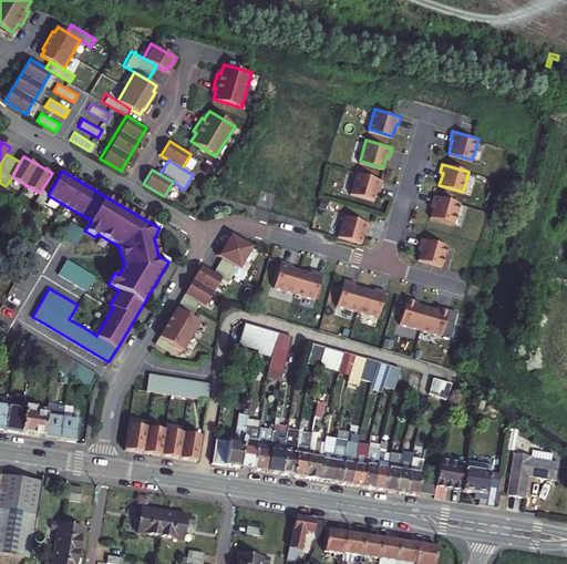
[(356,173),(350,194),(373,201),(377,192),(378,188),(380,190),(382,181),(356,173)]
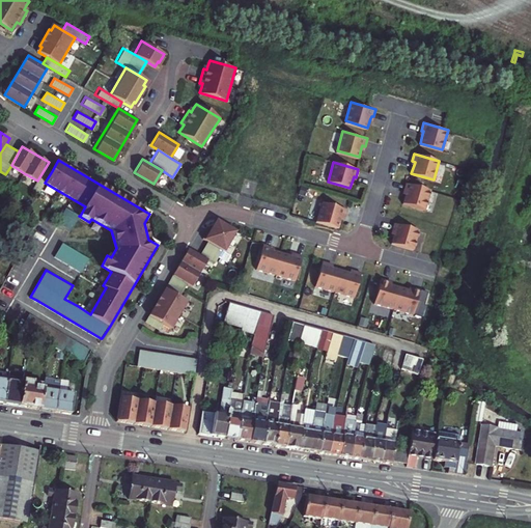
[(37,181),(31,190),(38,194),(45,183),(52,171),(46,167),(37,181)]
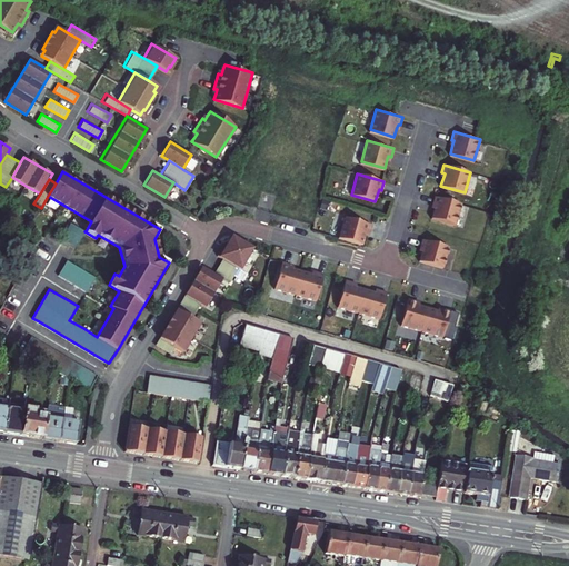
[(461,204),(435,196),(432,205),(435,206),(435,208),(431,218),(456,225),(461,204)]
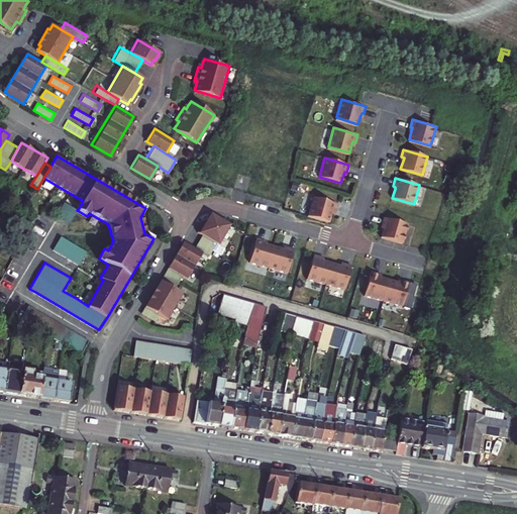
[(313,196),(308,215),(329,222),(331,213),(332,210),(335,211),(337,203),(313,196)]
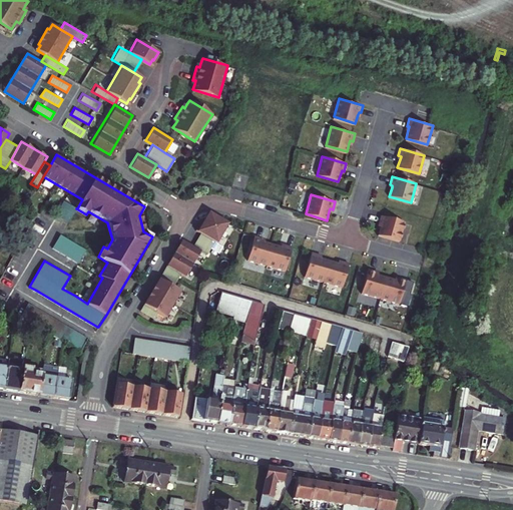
[(64,200),(56,213),(69,221),(76,208),(77,208),(64,200)]
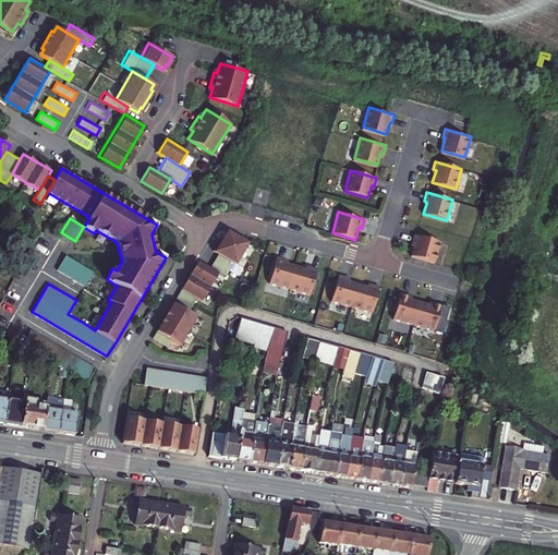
[(218,243),(214,250),(218,253),(234,263),(237,264),(249,243),(228,230),(222,239),(219,244),(218,243)]
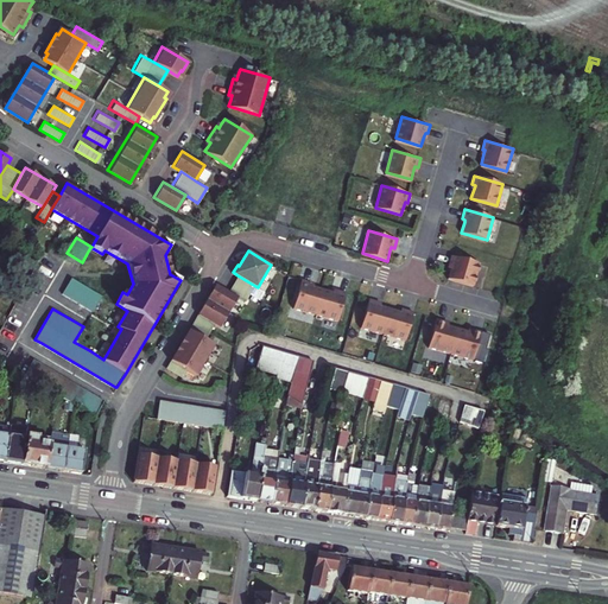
[(450,268),(448,278),(473,286),(480,264),(451,255),(449,264),(451,265),(450,268)]
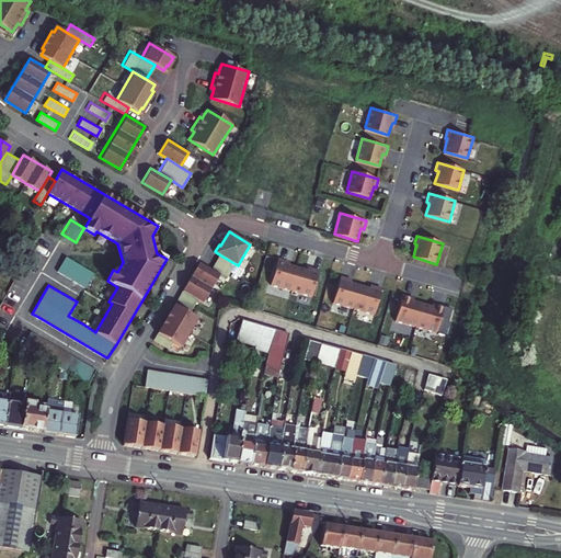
[(219,254),(216,262),(231,271),(236,264),(219,254)]
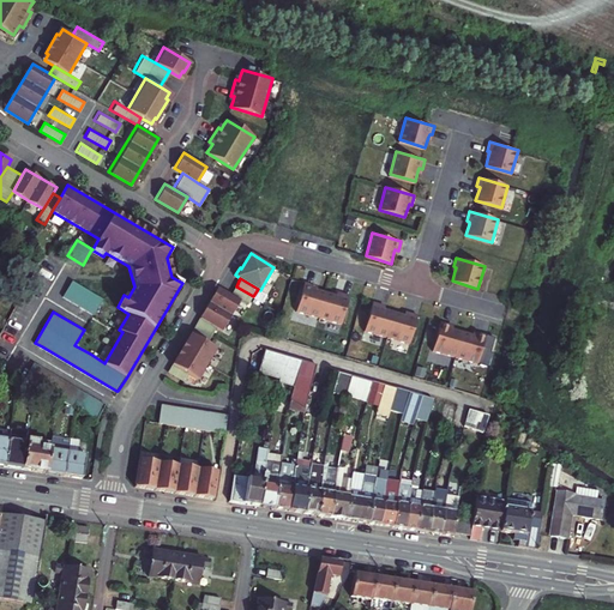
[(62,295),(94,314),(103,299),(72,281),(62,295)]
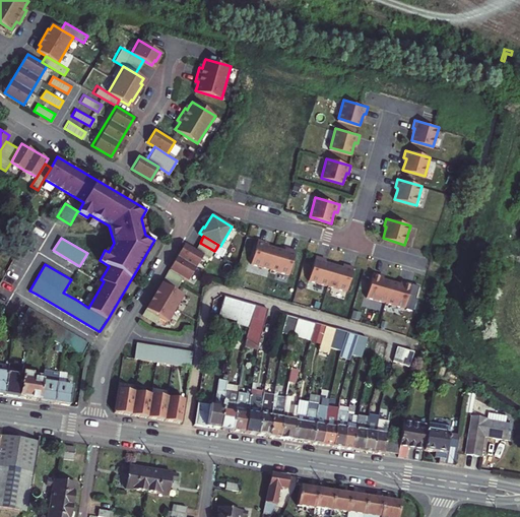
[(270,269),(276,247),(268,245),(265,244),(265,241),(258,239),(251,263),(270,269)]
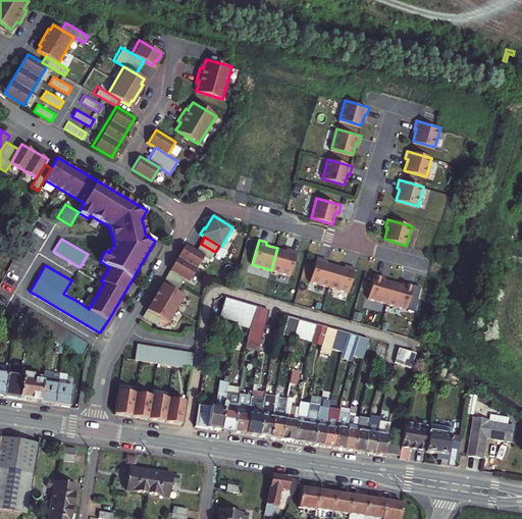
[(186,244),(177,257),(197,268),(204,255),(197,251),(186,244)]
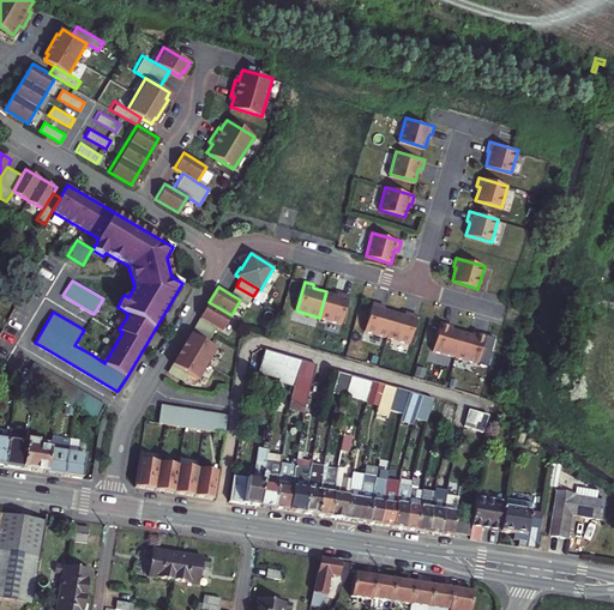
[(236,287),(232,295),(240,300),(248,305),(253,296),(236,287)]
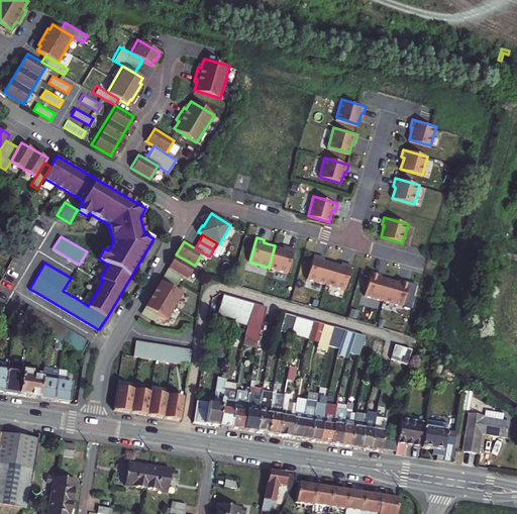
[(283,247),(275,245),(269,268),(287,273),(294,248),(287,246),(286,248),(283,247)]
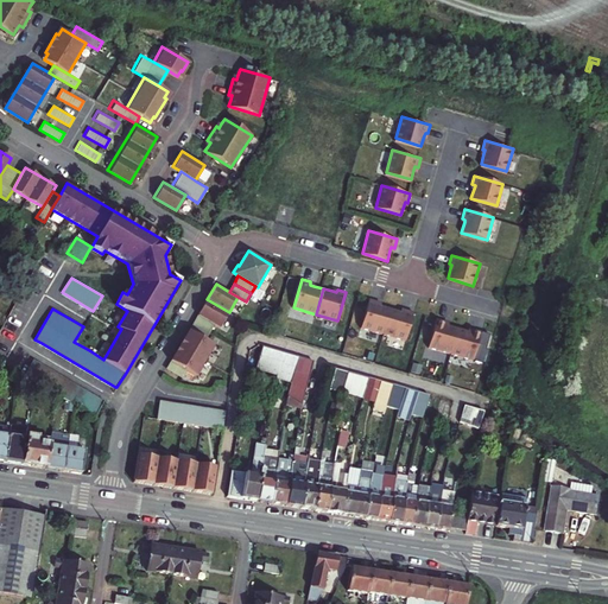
[(207,299),(198,313),(215,324),(220,326),(229,312),(207,299)]
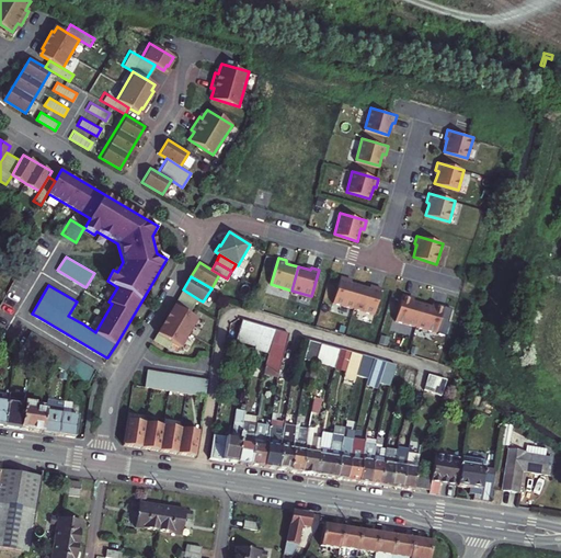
[(353,308),(361,285),(351,282),(348,281),(348,279),(341,276),(333,303),(353,308)]
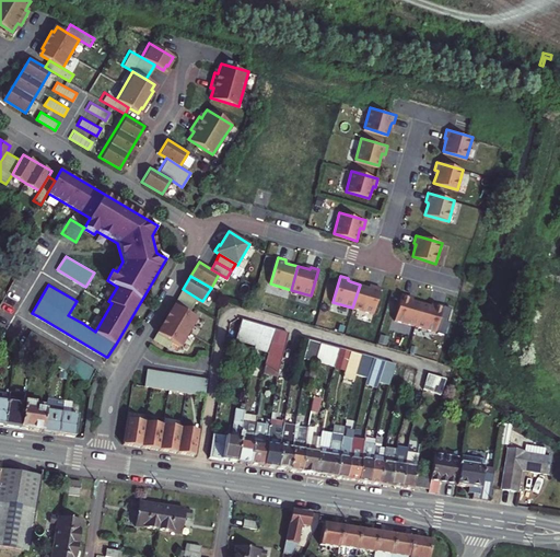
[(369,287),(360,285),(352,308),(373,313),(381,288),(373,285),(372,288),(369,287)]
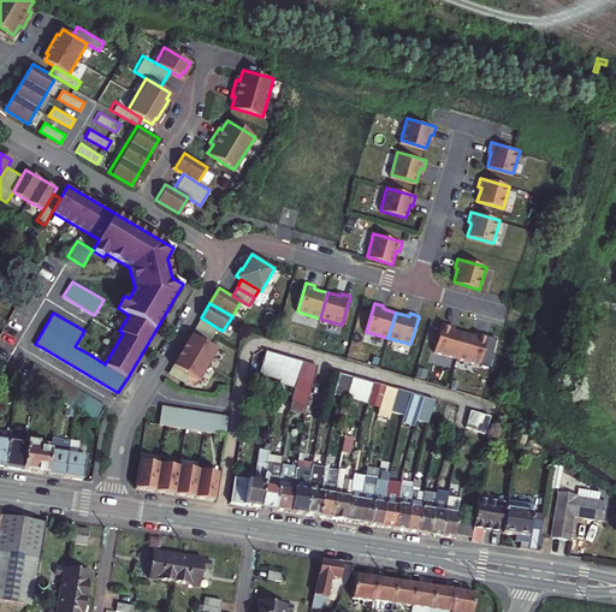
[(201,318),(196,326),(213,336),(218,328),(201,318)]
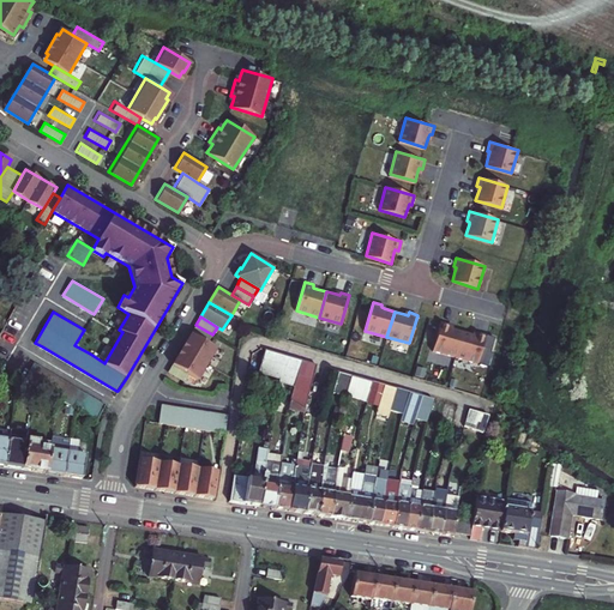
[(455,357),(462,331),(452,328),(449,327),(450,324),(440,321),(433,350),(455,357)]
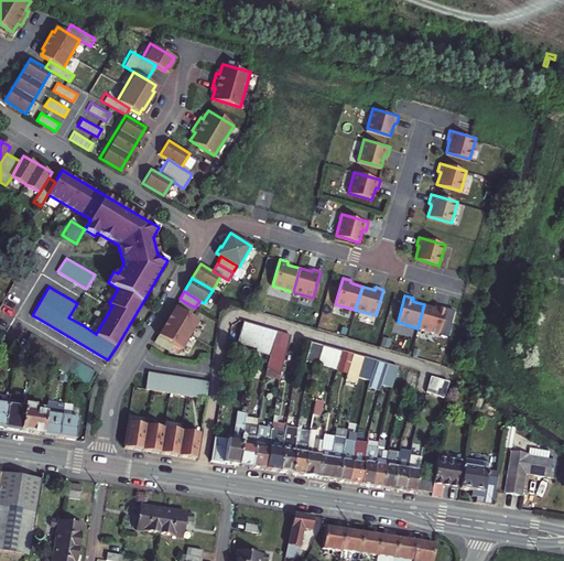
[(175,306),(177,306),(191,315),(195,308),(180,299),(175,306)]
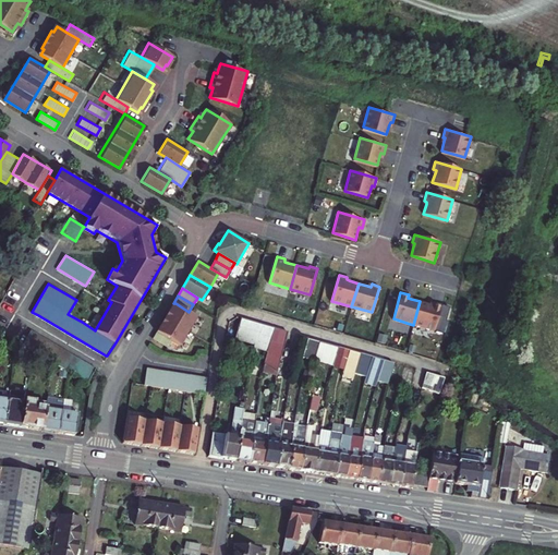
[(429,303),(420,301),(413,325),(434,330),(441,304),(433,302),(432,304),(429,303)]
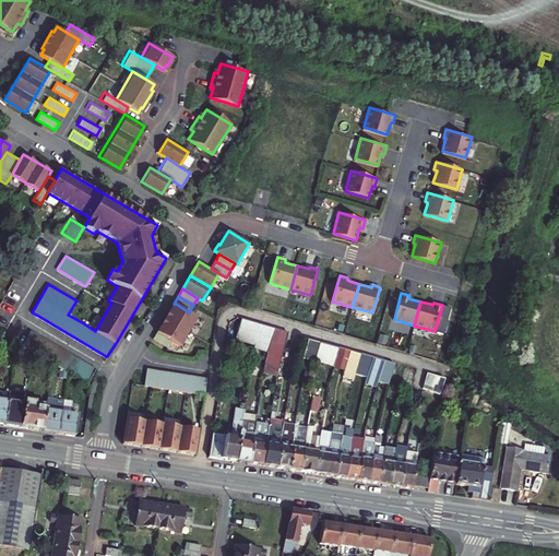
[(170,309),(165,317),(189,331),(198,317),(189,312),(176,304),(171,309),(170,309)]
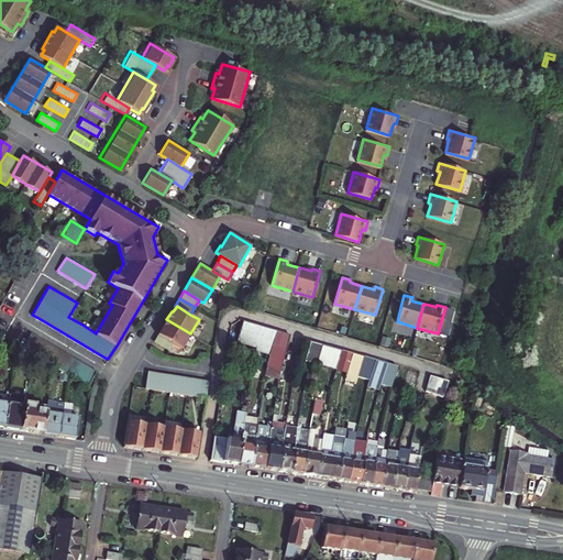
[(190,333),(166,319),(162,328),(163,329),(159,335),(174,343),(181,348),(190,333)]
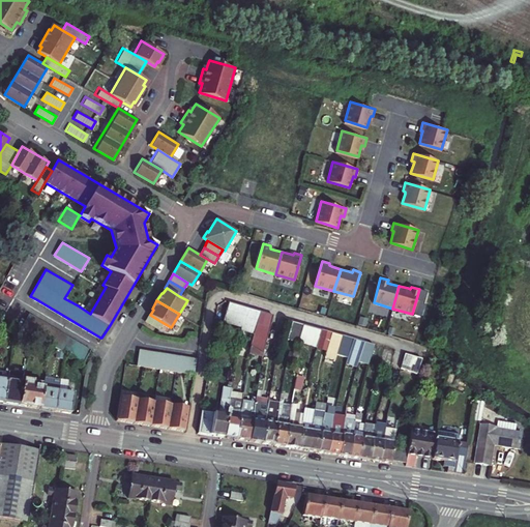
[(242,325),(247,305),(229,300),(224,320),(242,325)]
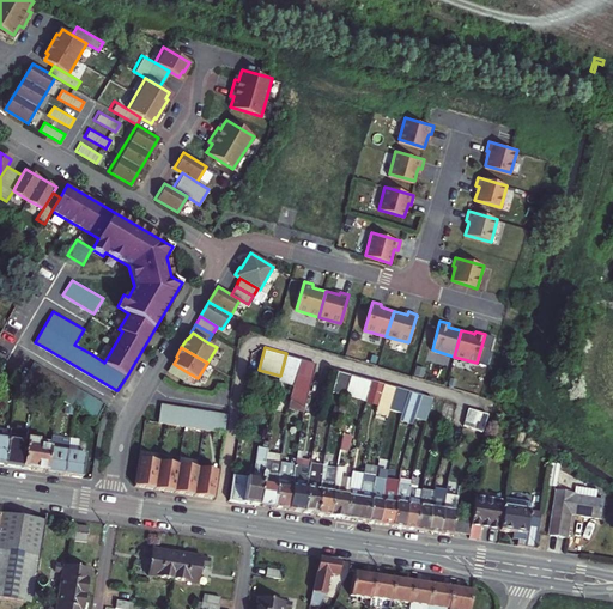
[(302,358),(286,353),(280,376),(279,379),(293,384),(302,358)]
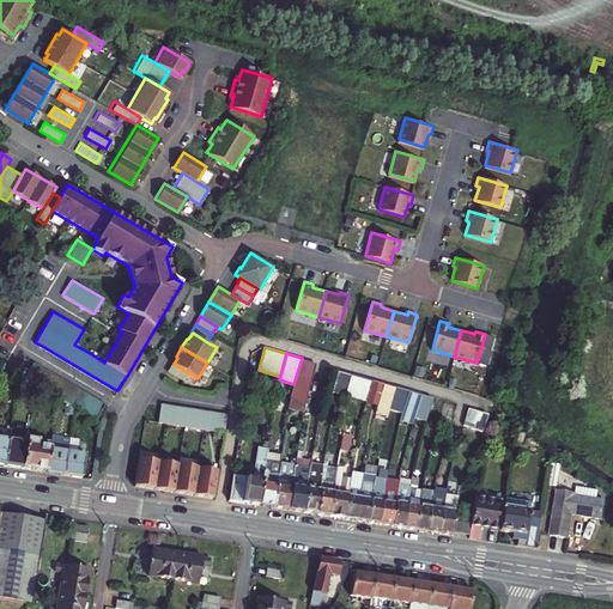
[(293,384),(291,395),(304,403),(316,363),(302,358),(293,384)]
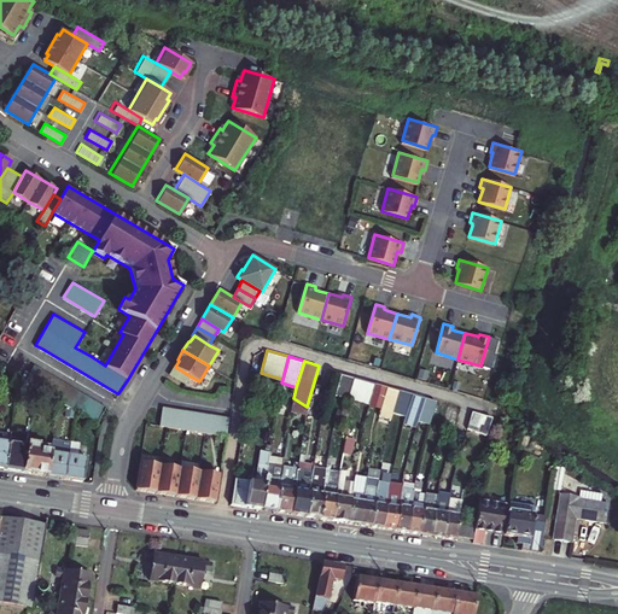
[(24,380),(97,422),(106,407),(34,364),(27,376),(24,380)]
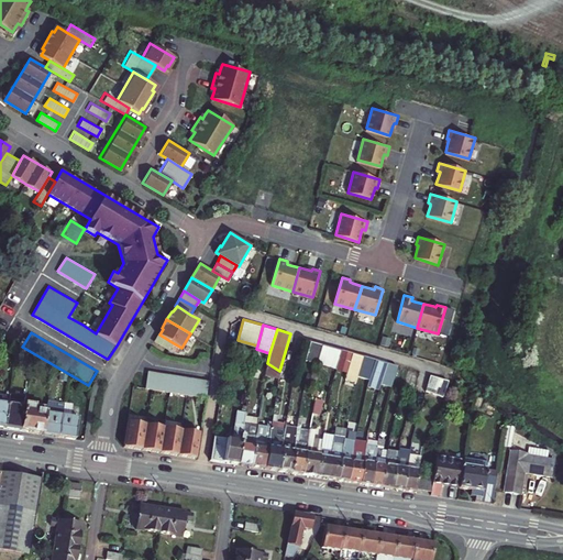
[(159,335),(158,333),(154,341),(169,351),(174,343),(159,335)]
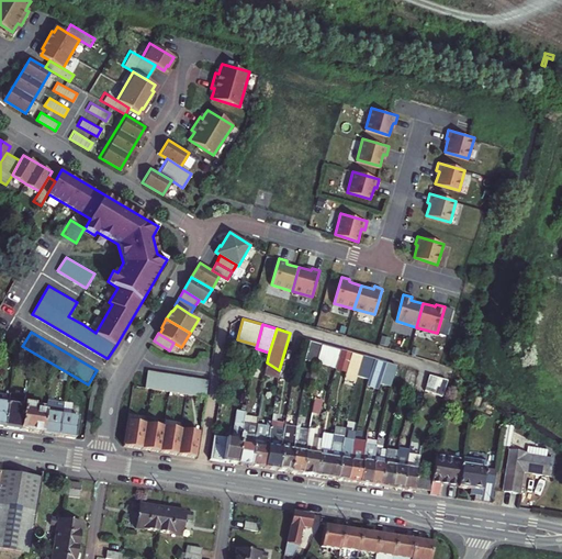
[(317,360),(323,342),(311,338),(305,357),(317,360)]
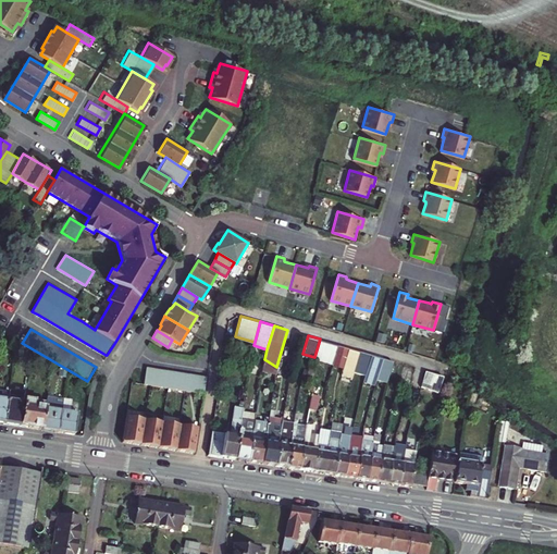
[(341,345),(320,339),(314,357),(335,364),(341,345)]
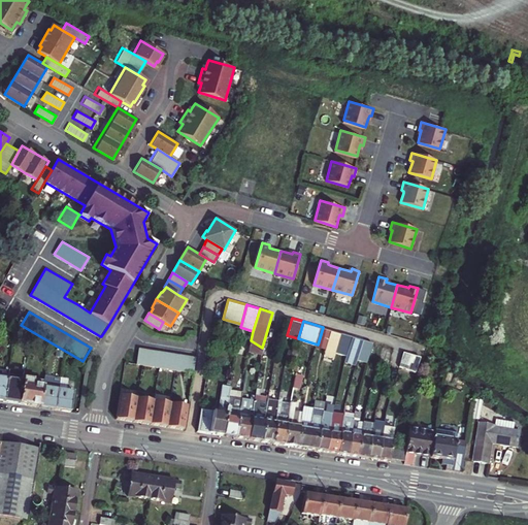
[(327,348),(331,330),(324,327),(319,345),(327,348)]
